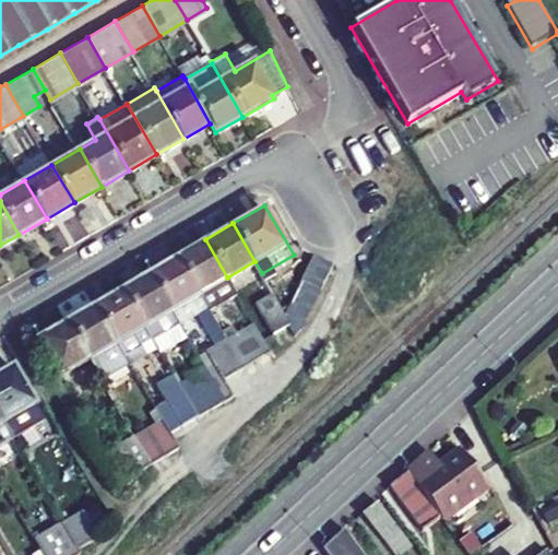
[(237,330),(212,286),(227,278),(205,239),(178,256),(242,367),(270,351),(252,321),(237,330)]
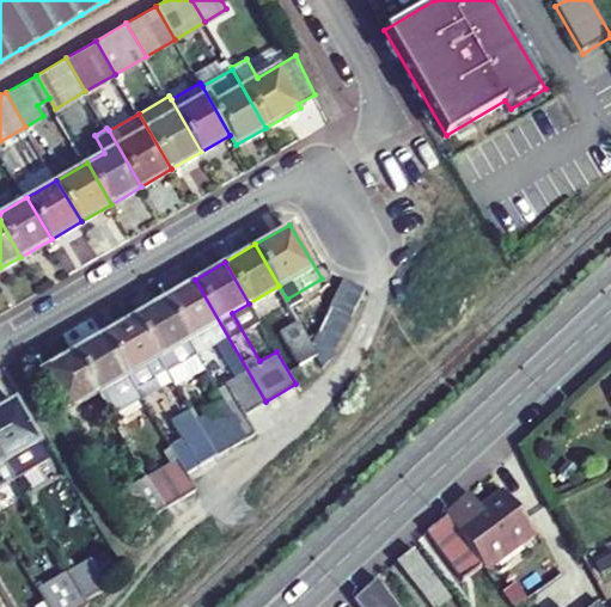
[(317,351),(324,363),(329,359),(333,351),(342,332),(365,287),(343,276),(312,343),(317,351)]
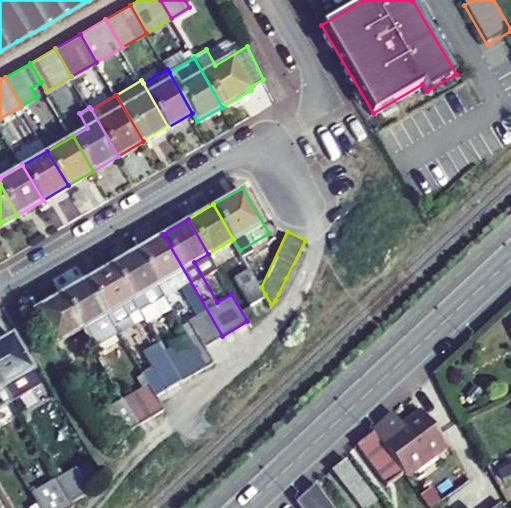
[(222,336),(163,234),(138,248),(166,296),(183,286),(199,314),(182,324),(188,336),(206,366),(214,361),(205,346),(222,336)]
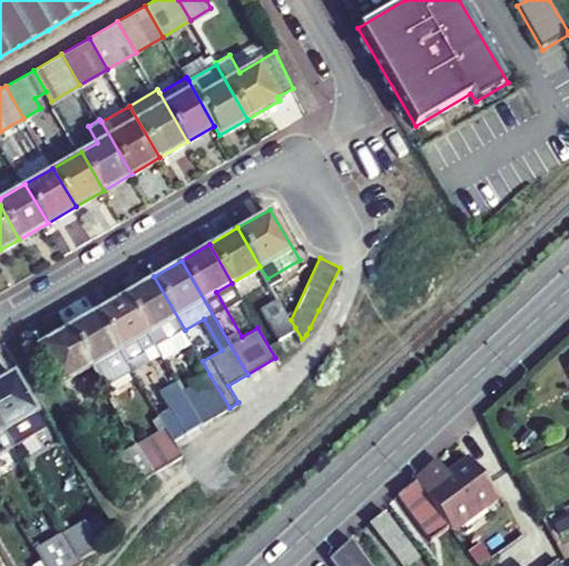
[(185,330),(154,276),(126,293),(155,343),(162,354),(164,359),(192,342),(185,330)]
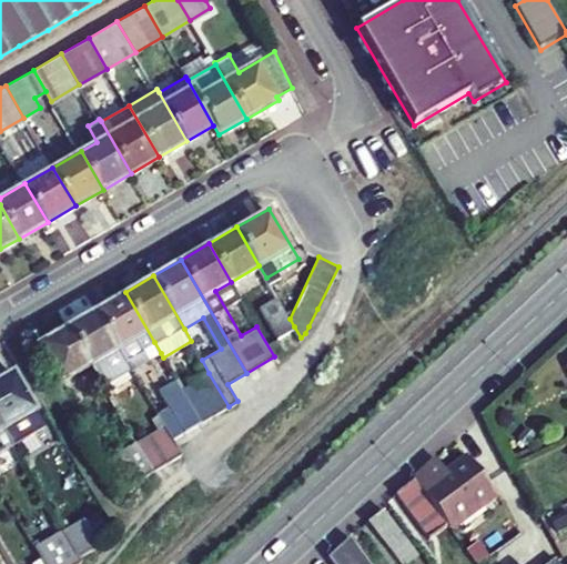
[(154,342),(125,292),(98,308),(129,362),(132,368),(133,370),(150,360),(143,349),(154,342)]
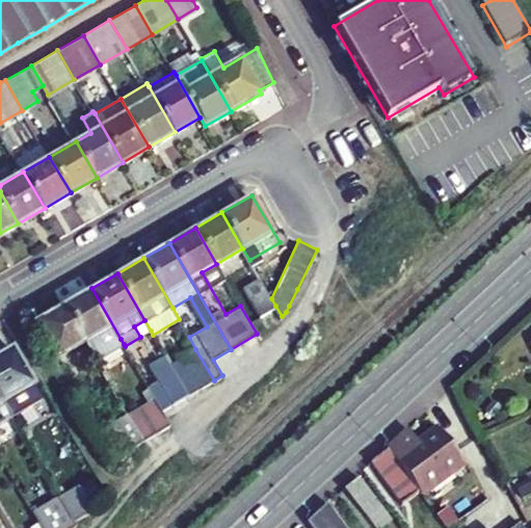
[(271,298),(259,276),(243,286),(260,315),(275,306),(271,298)]
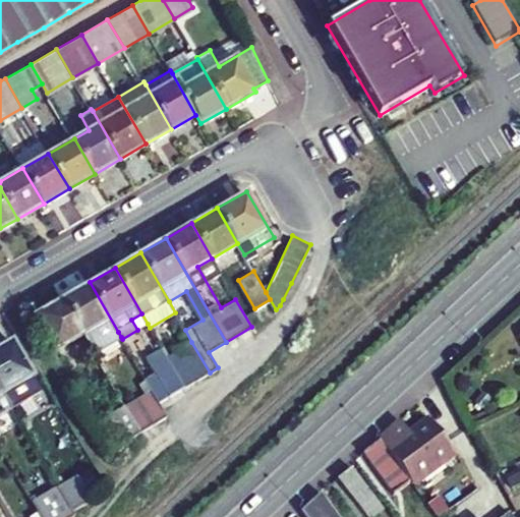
[(118,332),(90,282),(63,297),(84,333),(93,346),(118,332)]
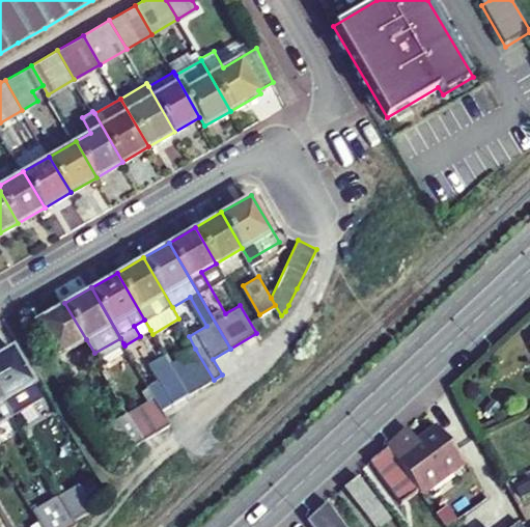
[(86,339),(64,303),(34,321),(55,357),(86,339)]
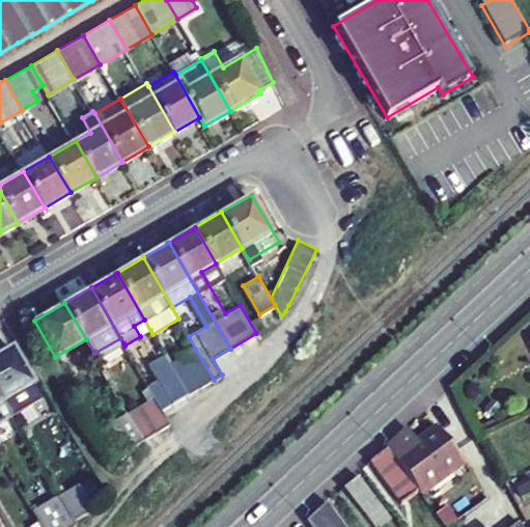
[(150,330),(144,320),(134,326),(140,336),(150,330)]
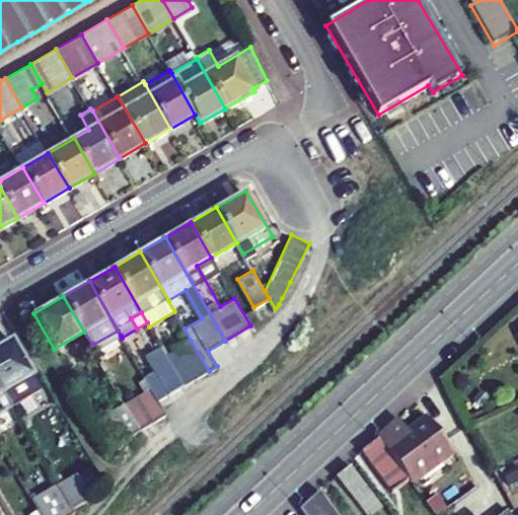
[(118,330),(92,345),(95,350),(121,336),(118,330)]
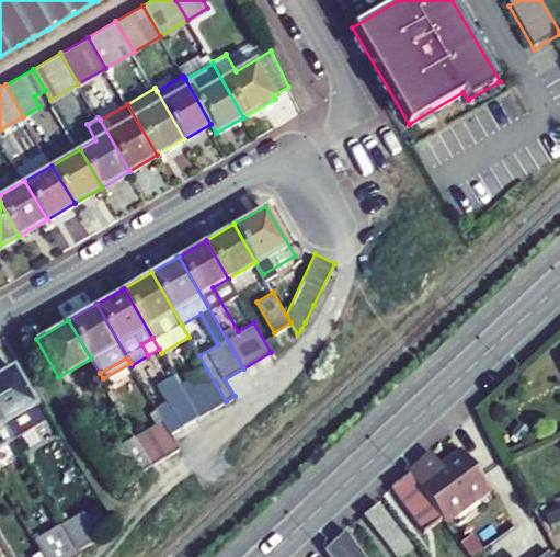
[(36,404),(14,365),(0,373),(0,415),(4,422),(36,404)]
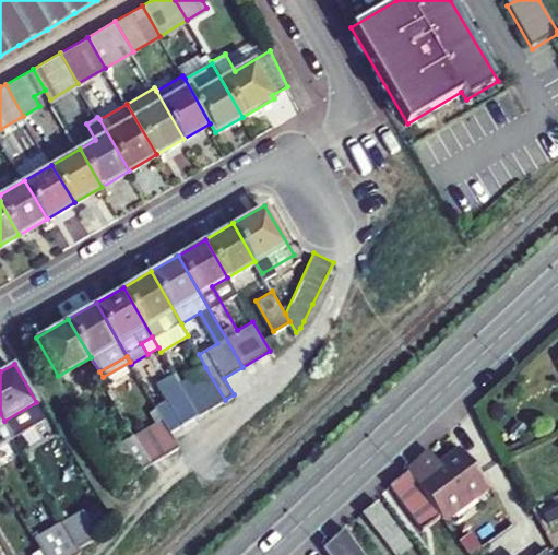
[(225,400),(205,367),(179,382),(198,415),(225,400)]
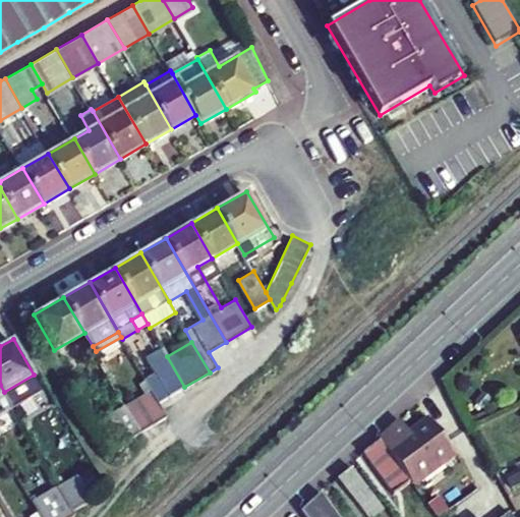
[(184,387),(167,356),(162,348),(147,356),(156,372),(146,379),(146,380),(159,402),(184,387)]
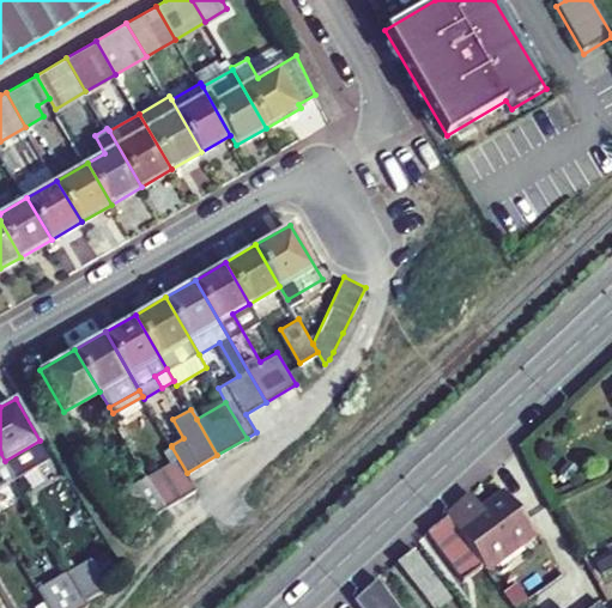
[(187,473),(171,447),(167,449),(174,461),(149,475),(167,506),(197,488),(187,473)]
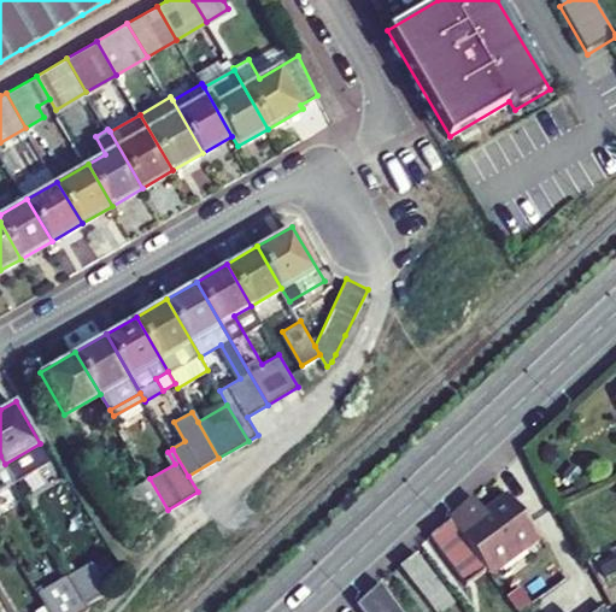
[(5,464),(0,455),(0,490),(15,482),(5,464)]
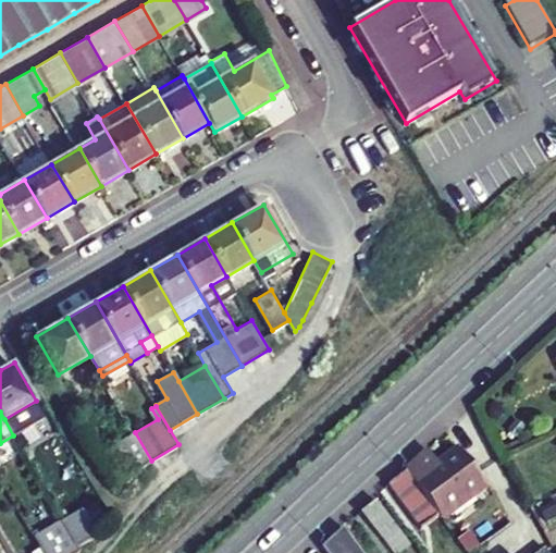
[(151,461),(135,432),(104,451),(121,479),(151,461)]
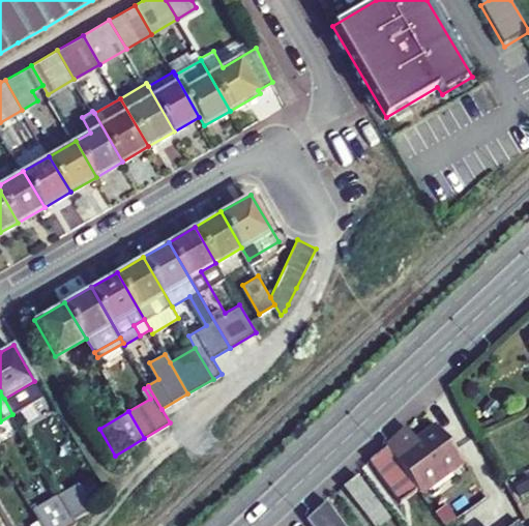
[(401,429),(385,443),(387,446),(417,488),(419,490),(449,467),(451,471),(464,462),(435,422),(415,437),(410,441),(401,429)]
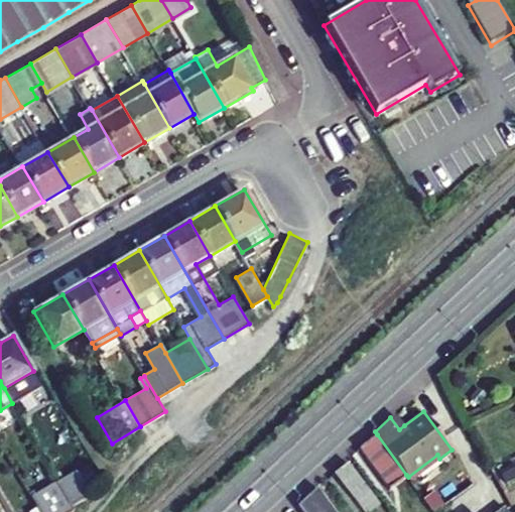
[(395,412),(390,417),(399,429),(404,425),(395,412)]
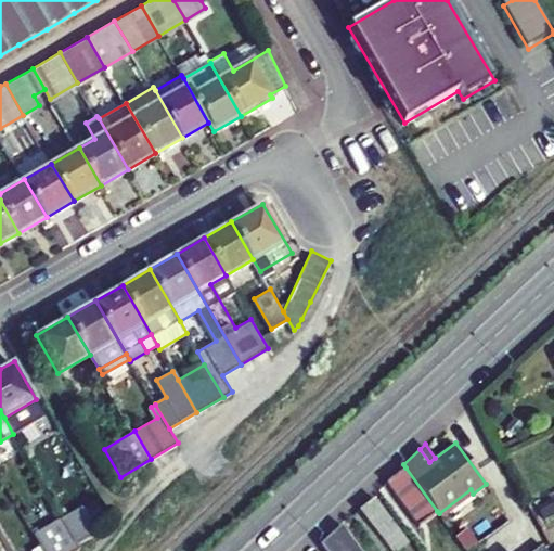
[(437,511),(406,468),(388,479),(420,524),(437,511)]
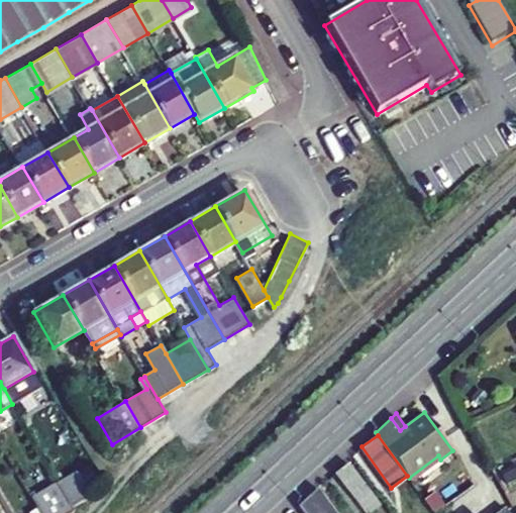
[(348,462),(335,473),(368,512),(382,501),(348,462)]
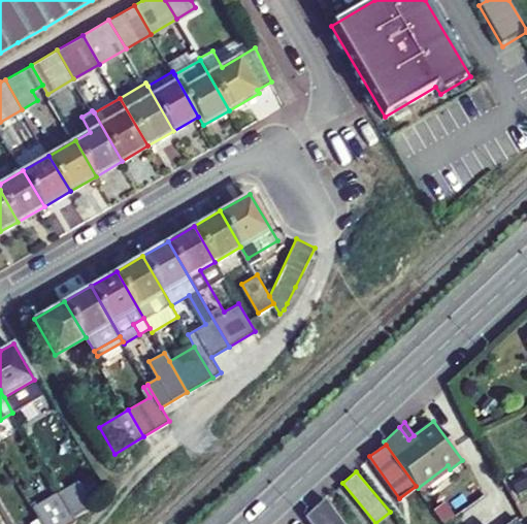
[(78,481),(59,492),(73,516),(92,504),(78,481)]
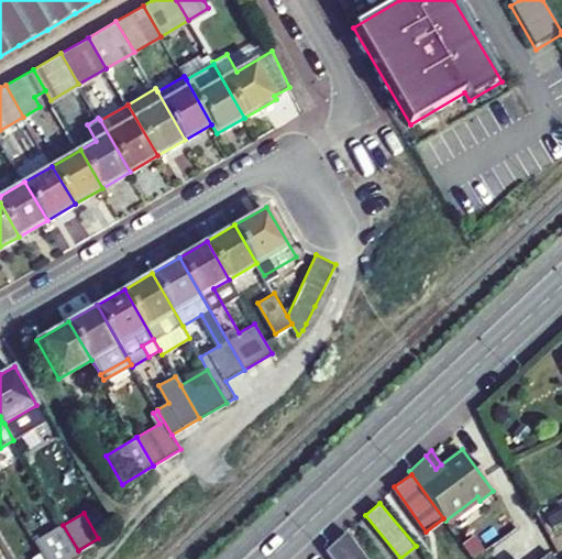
[(78,550),(63,525),(35,540),(45,558),(76,558),(81,556),(78,550)]
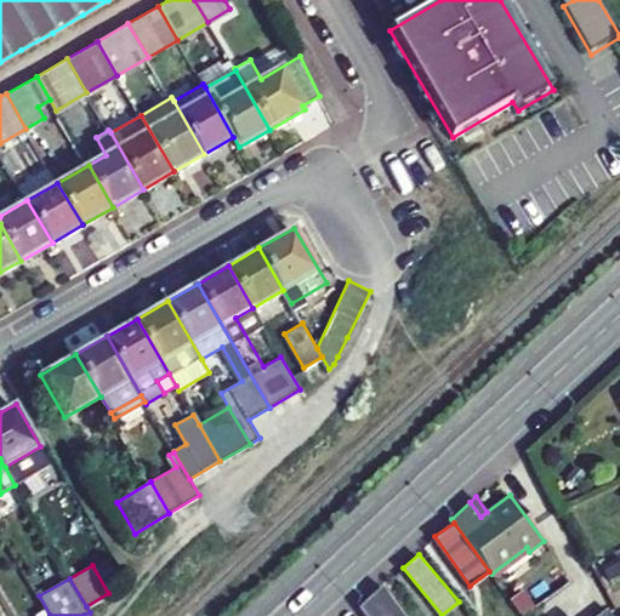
[(405,615),(382,585),(359,606),(365,615),(405,615)]
